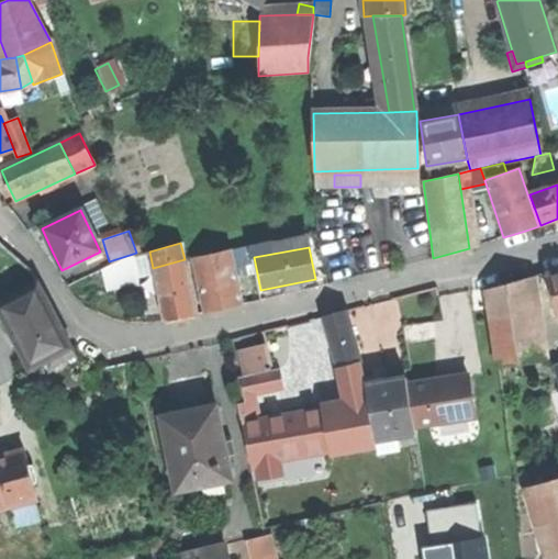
[(242,248),(227,252),(231,264),(245,260),(242,248)]
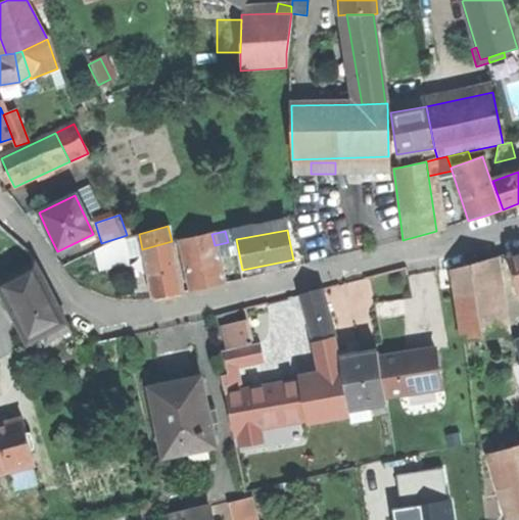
[(207,288),(224,284),(215,245),(211,234),(179,241),(191,292),(207,288)]
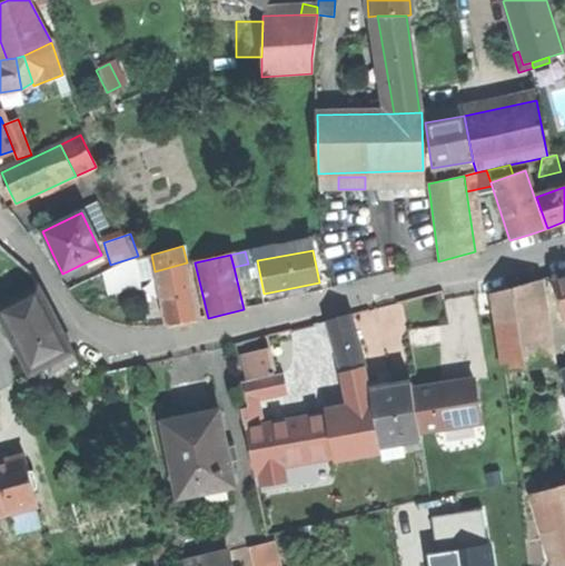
[(107,296),(138,289),(131,260),(125,264),(102,272),(107,296)]
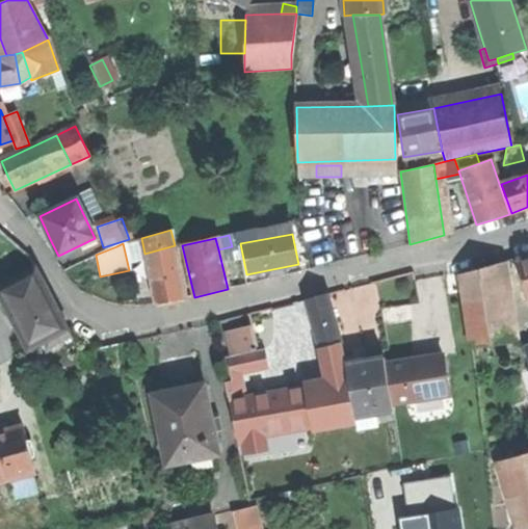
[(169,301),(186,298),(175,245),(144,254),(155,305),(169,301)]
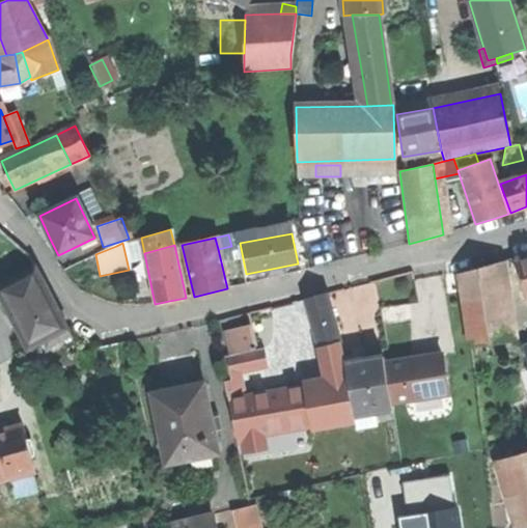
[(526,254),(514,259),(525,302),(526,301),(526,254)]
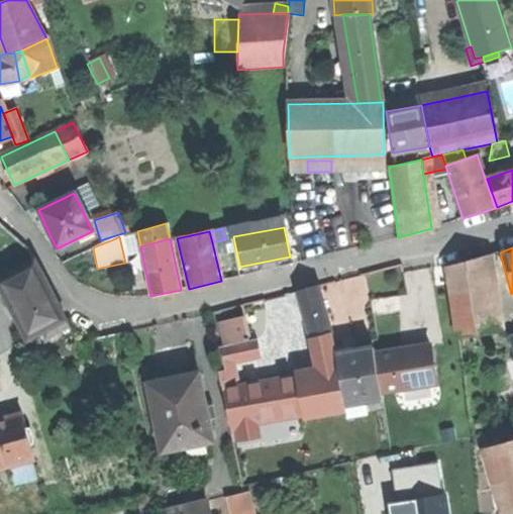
[(442,266),(447,295),(487,283),(482,257),(442,266)]
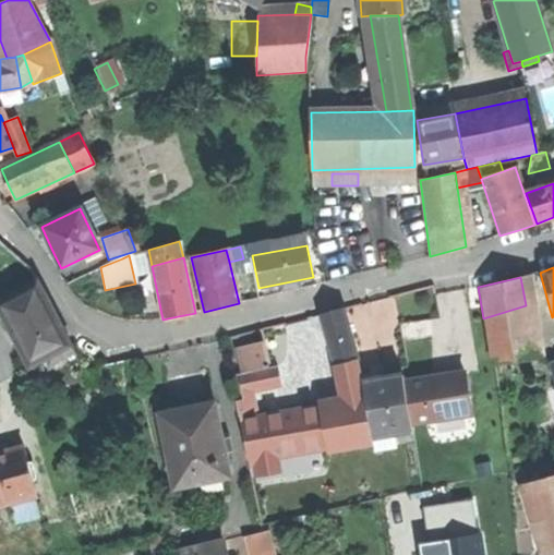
[(0,316),(27,370),(45,361),(71,348),(37,282),(11,296),(0,301),(0,316)]
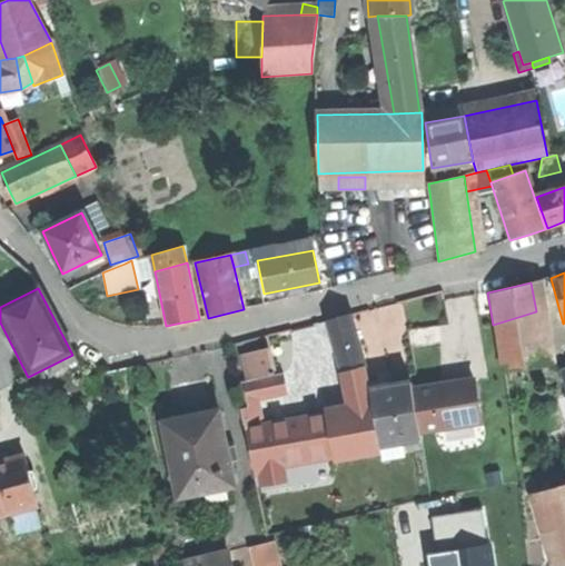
[(440,290),(373,309),(378,329),(424,317),(425,320),(447,314),(440,290)]
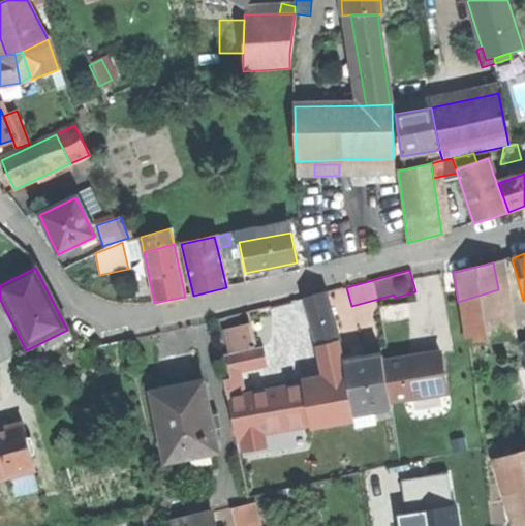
[(328,292),(333,311),(351,306),(346,287),(328,292)]
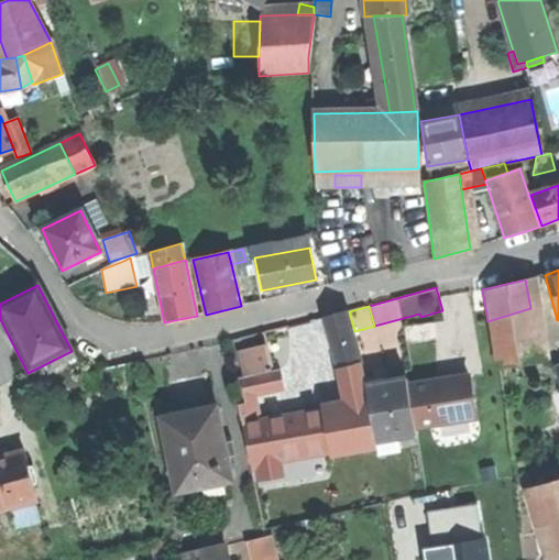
[(488,321),(495,371),(540,363),(530,308),(488,321)]
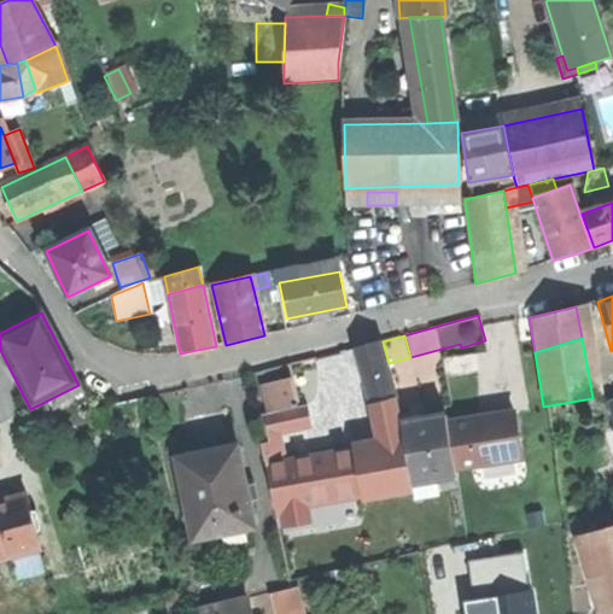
[(354,349),(369,407),(395,399),(379,341),(354,349)]
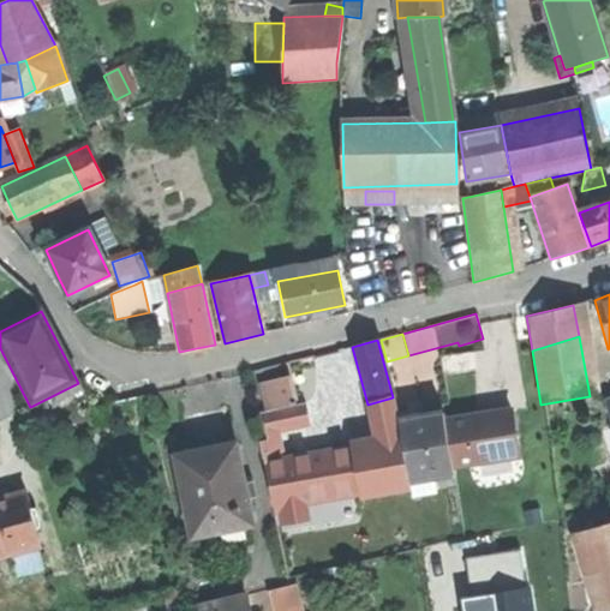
[(82,390),(78,383),(49,397),(53,405),(82,390)]
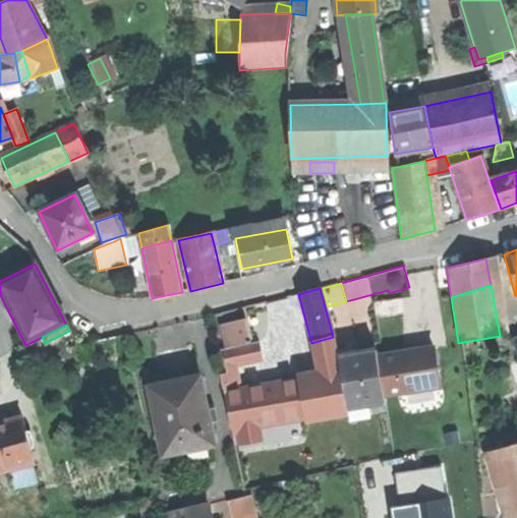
[(316,363),(319,376),(340,371),(338,357),(333,337),(311,343),(318,363),(316,363)]
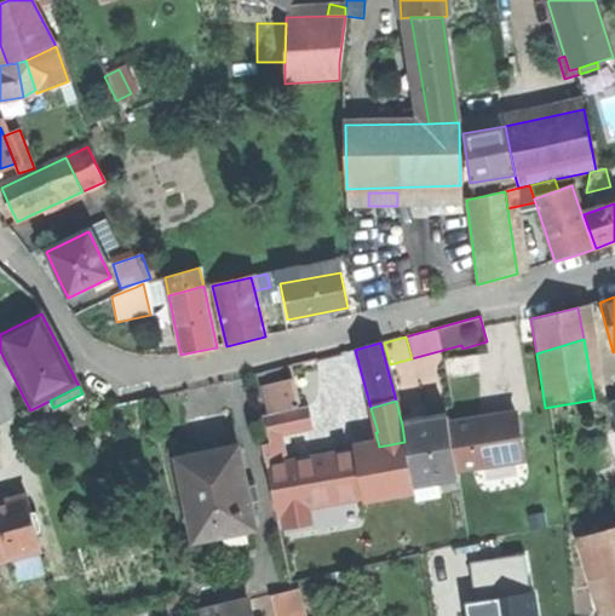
[(268,438),(309,429),(304,408),(263,418),(268,438)]
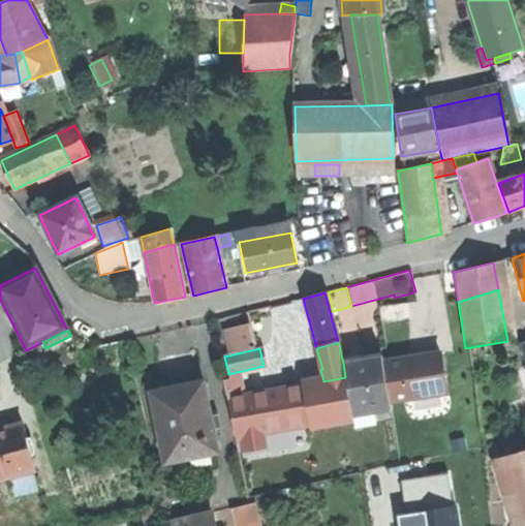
[(384,364),(391,403),(448,394),(441,354),(411,360),(384,364)]
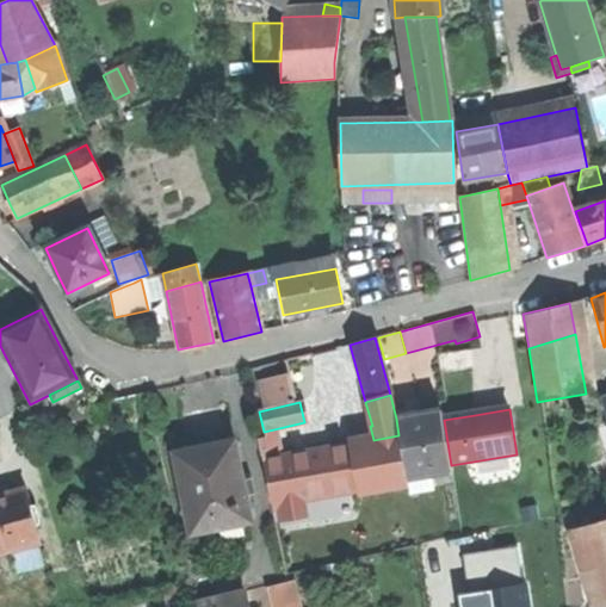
[(396,419),(399,435),(407,477),(425,474),(451,469),(440,410),(418,414),(396,419)]
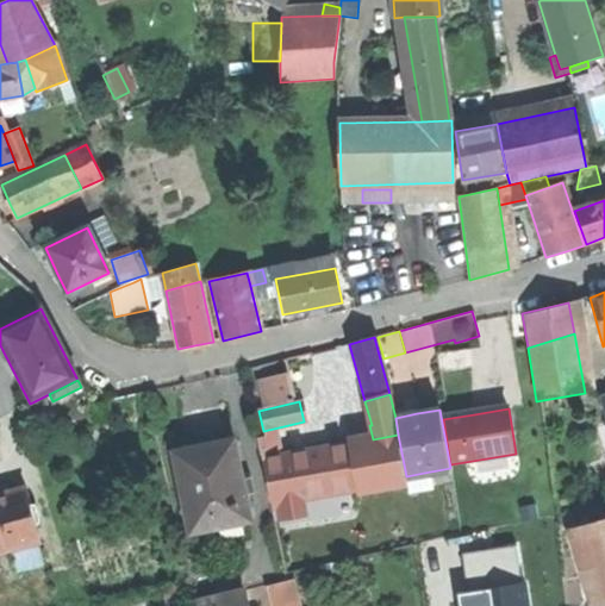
[(356,494),(407,486),(406,476),(398,435),(373,439),(360,442),(347,444),(356,494)]
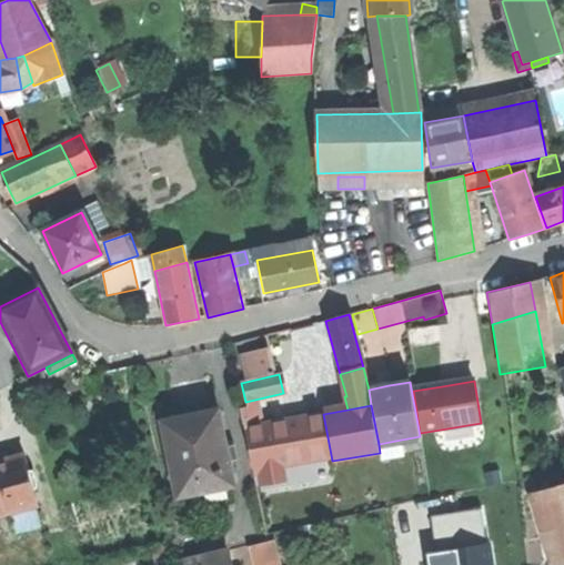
[(221,487),(233,484),(218,410),(189,415),(162,422),(168,449),(171,447),(181,493),(177,494),(178,496),(204,491),(221,487)]
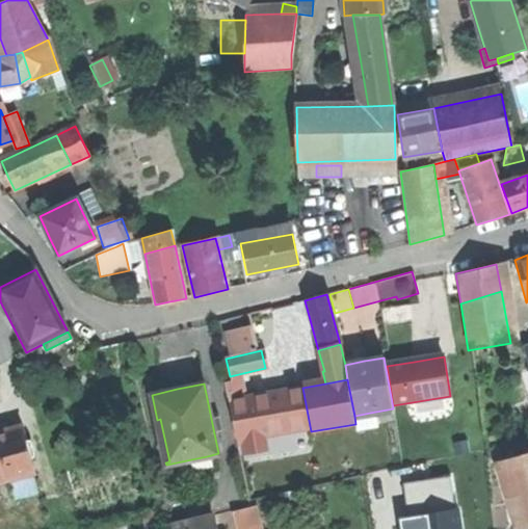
[(268,440),(311,431),(302,388),(280,392),(260,396),(264,417),(268,440)]
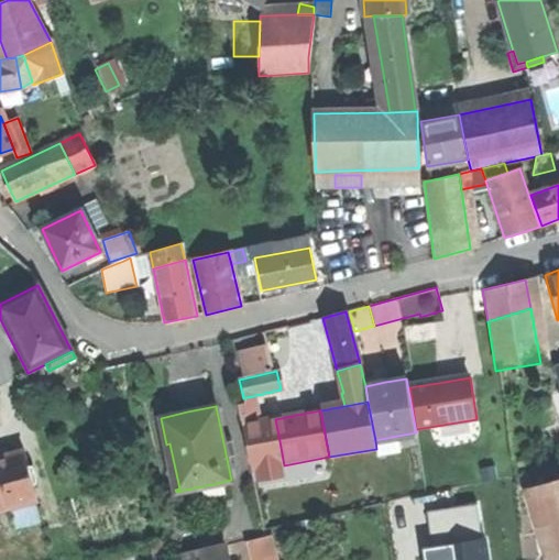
[(241,420),(247,447),(256,446),(251,418),(241,420)]
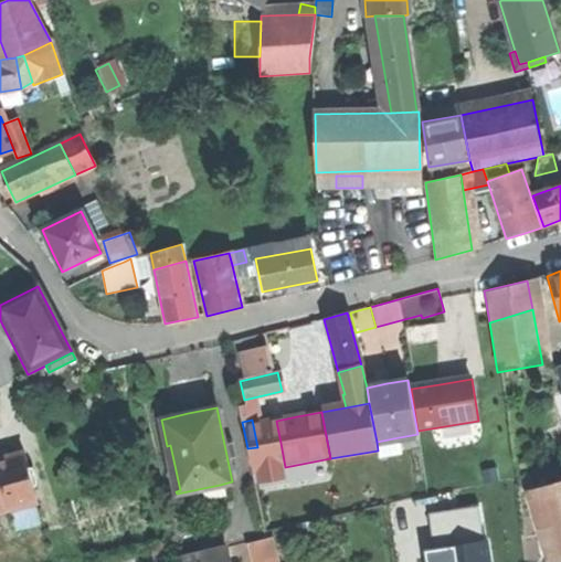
[(395,453),(393,438),(377,442),(378,451),(379,456),(395,453)]
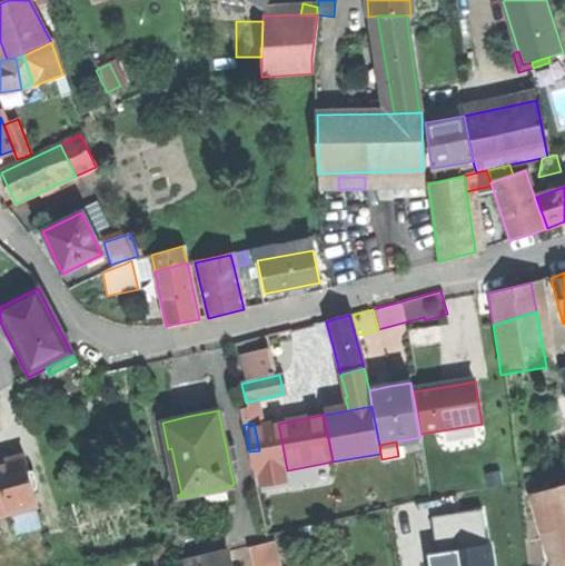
[(277,472),(287,470),(283,446),(259,450),(249,452),(254,476),(277,472)]
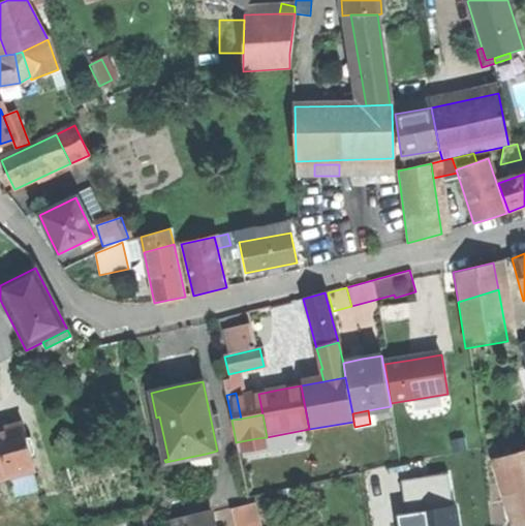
[(354,427),(353,422),(309,429),(316,467),(361,459),(354,427)]
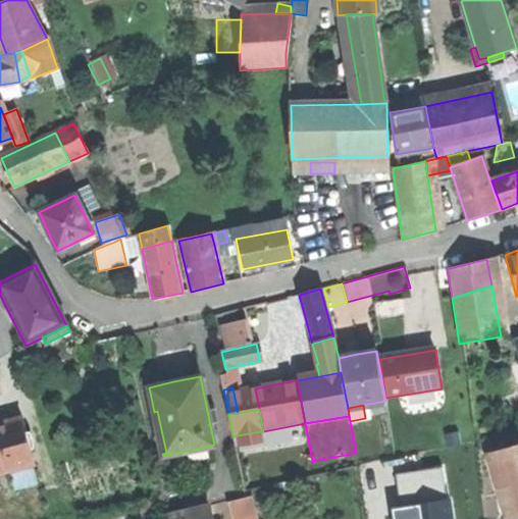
[(31,467),(33,466),(20,419),(5,423),(4,421),(0,422),(0,474),(10,472),(31,467)]
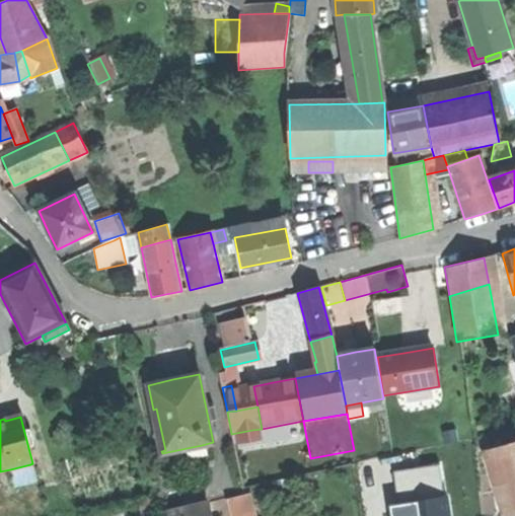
[(256,449),(252,430),(231,434),(234,453),(256,449)]
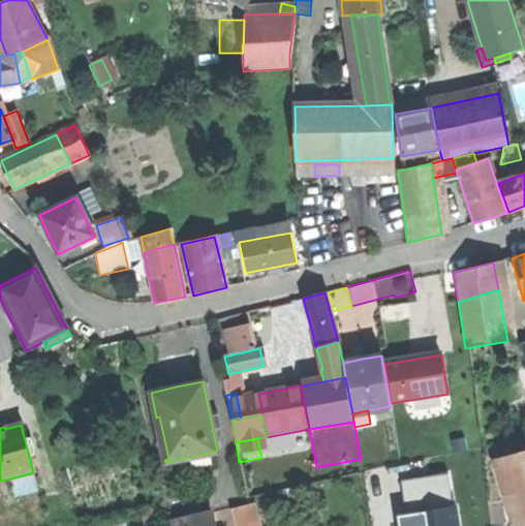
[(524,525),(524,450),(492,460),(511,525),(524,525)]
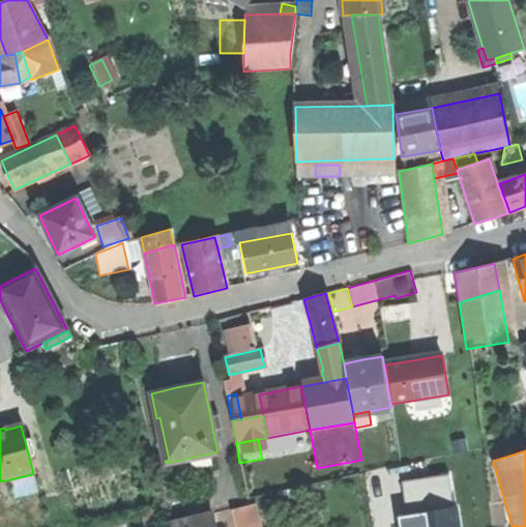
[(208,464),(206,455),(191,458),(193,467),(208,464)]
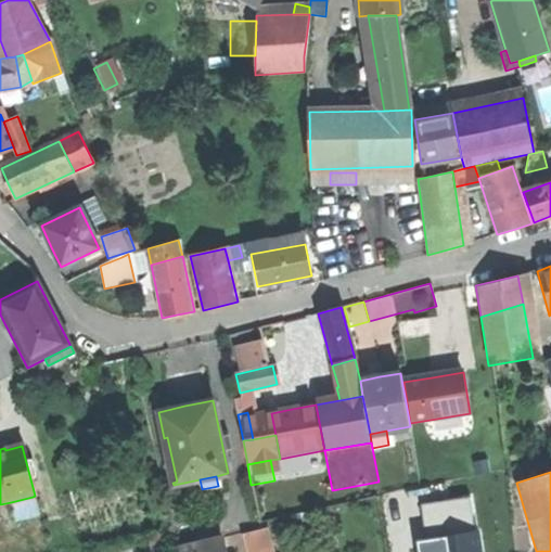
[(37,513),(33,497),(11,502),(15,520),(37,513)]
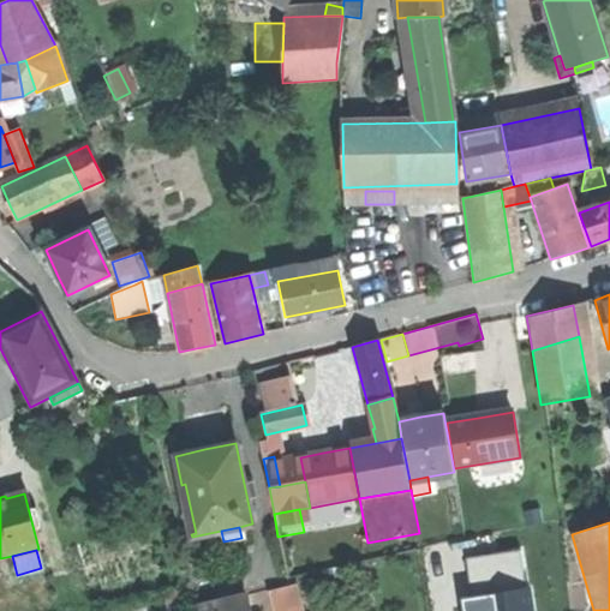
[(456,599),(458,610),(531,610),(524,551),(464,558),(468,598),(456,599)]
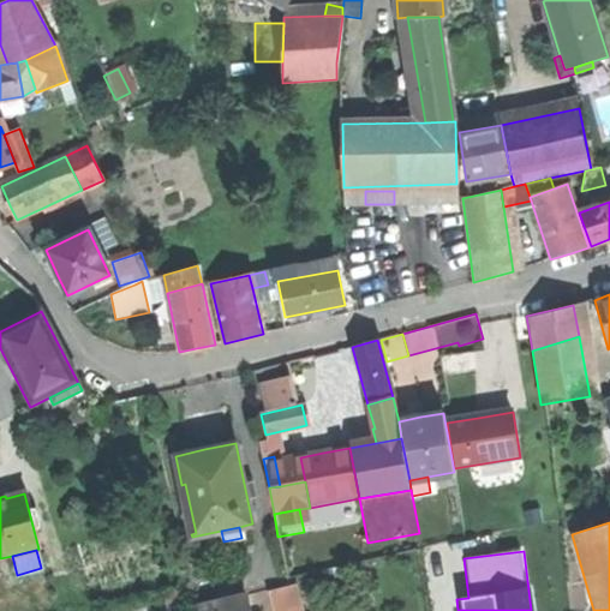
[(267,594),(270,610),(298,610),(293,587),(267,594)]
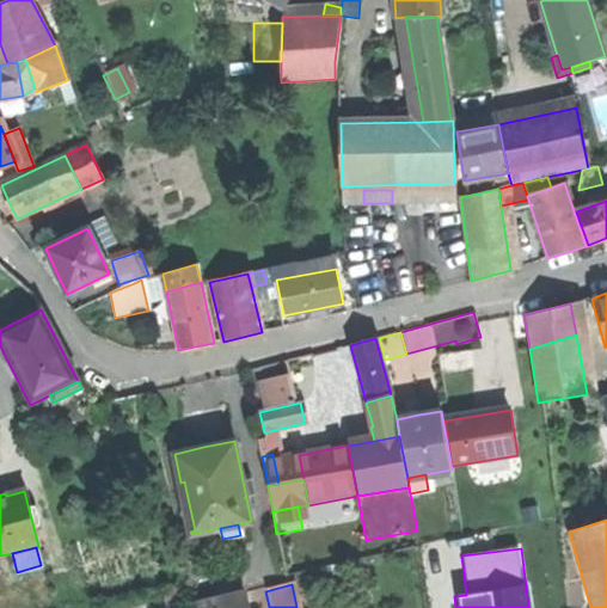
[(196,607),(244,607),(243,596),(218,602),(196,607)]
